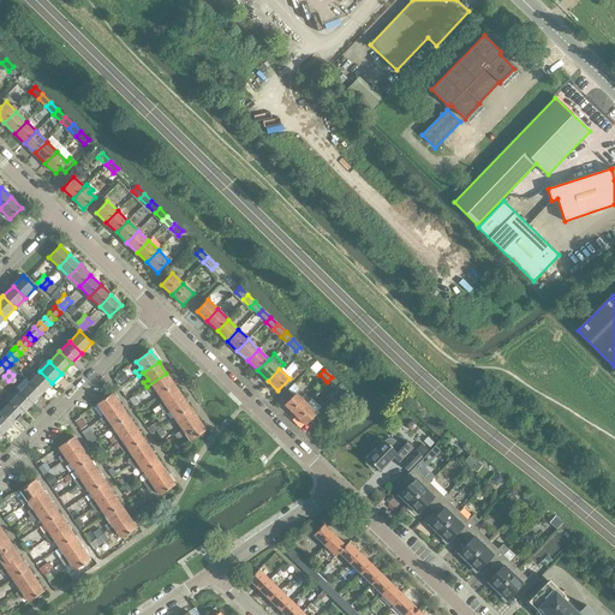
[(42,394),(52,383),(40,371),(30,382),(42,394)]
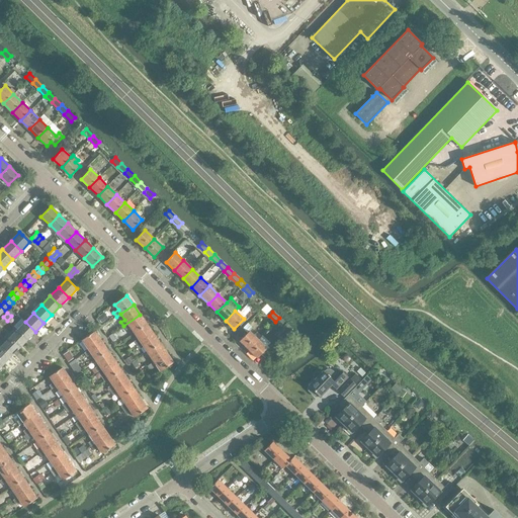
[(104,313),(97,317),(101,323),(108,319),(104,313)]
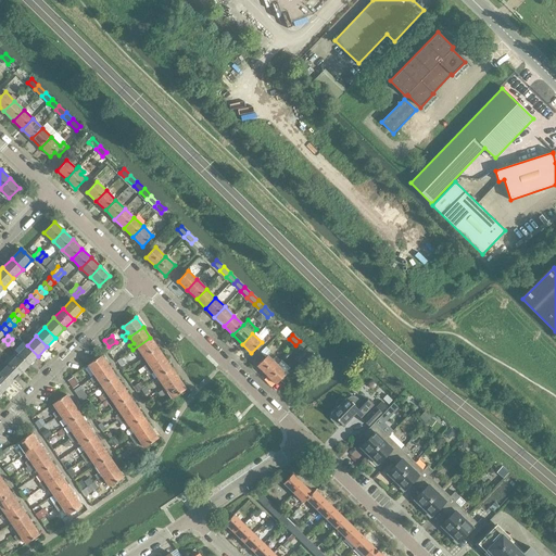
[(158,348),(150,338),(133,350),(135,355),(140,352),(143,357),(158,348)]
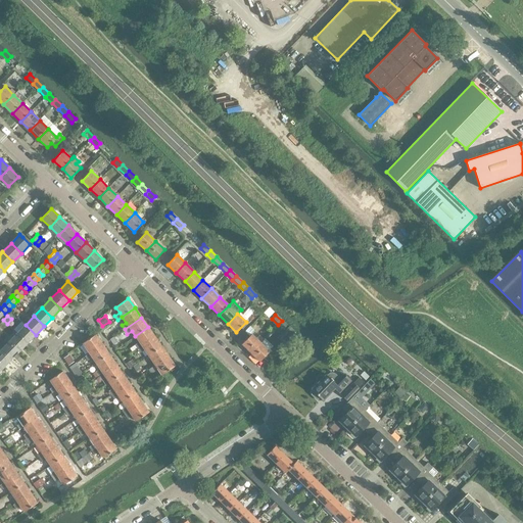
[(288,327),(282,321),(278,325),(284,331),(288,327)]
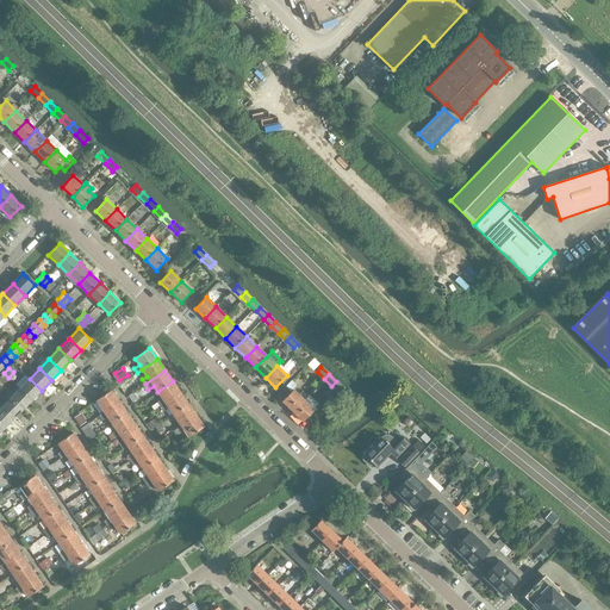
[(31,400),(42,391),(30,379),(20,388),(31,400)]
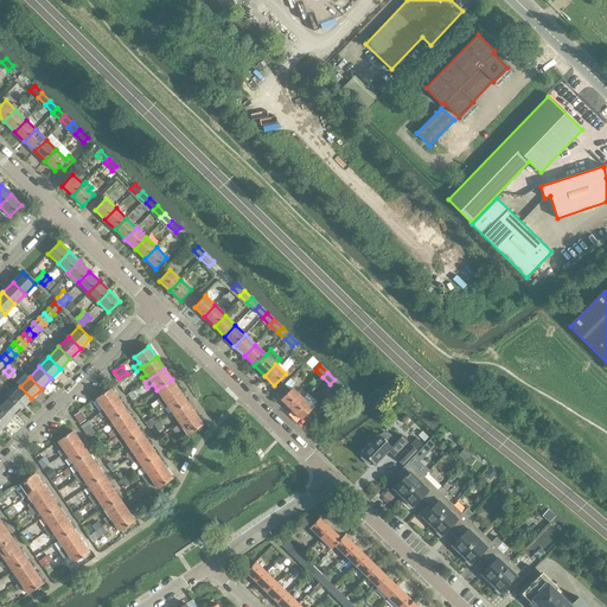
[(291,378),(285,384),(289,390),(292,389),(295,384),(291,378)]
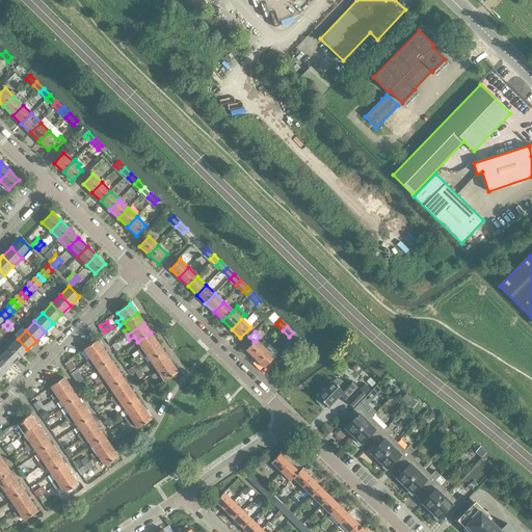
[(158,343),(151,333),(137,342),(141,348),(137,350),(140,354),(158,343)]
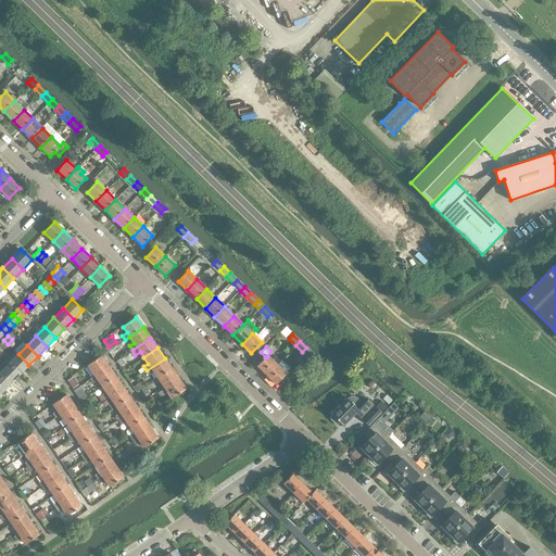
[(20,375),(28,365),(19,354),(3,369),(8,373),(10,374),(14,369),(20,375)]
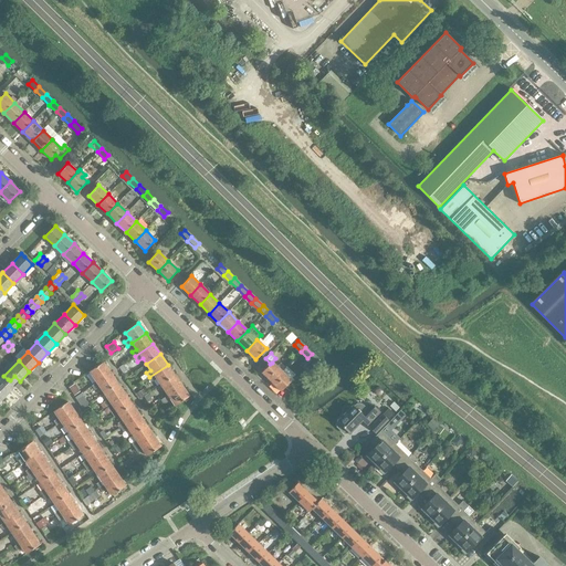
[(90,371),(96,383),(111,373),(103,363),(90,371)]
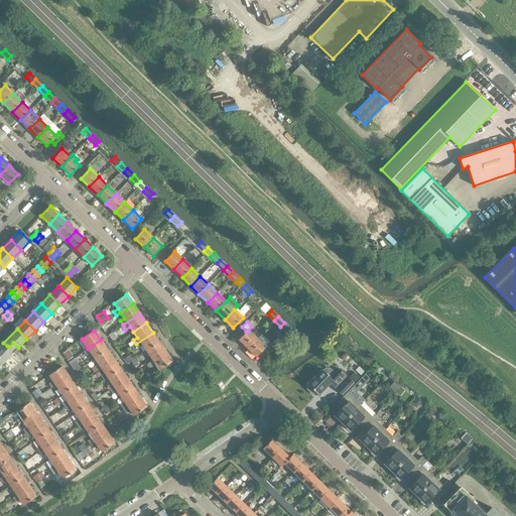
[(247,348),(256,339),(248,331),(246,332),(238,340),(247,348)]
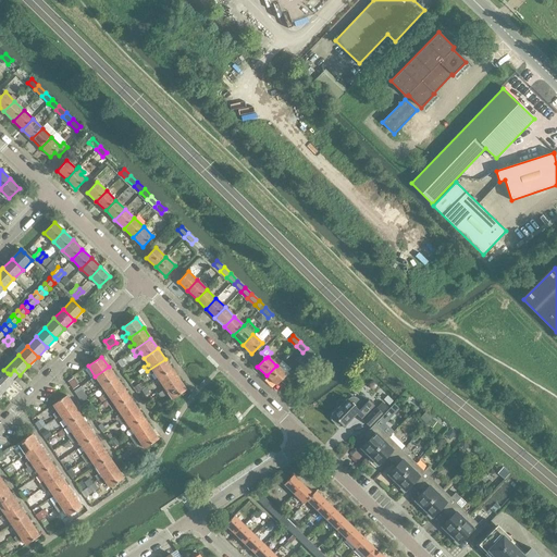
[(172,369),(165,359),(147,371),(150,376),(155,373),(158,379),(172,369)]
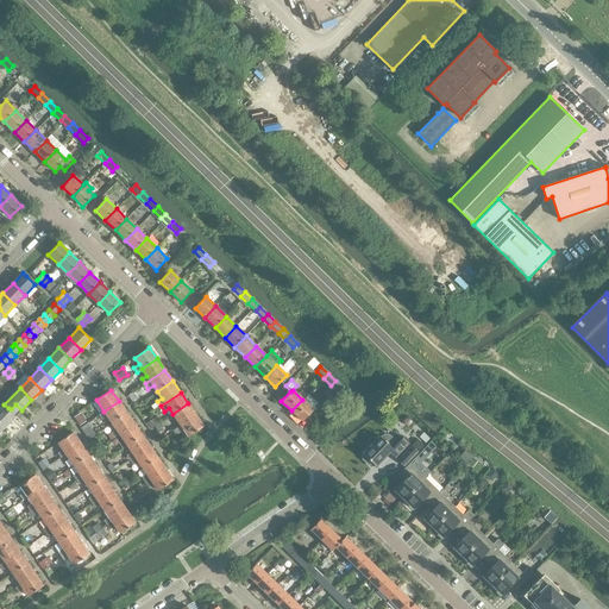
[(313,409),(302,400),(292,410),(302,421),(313,409)]
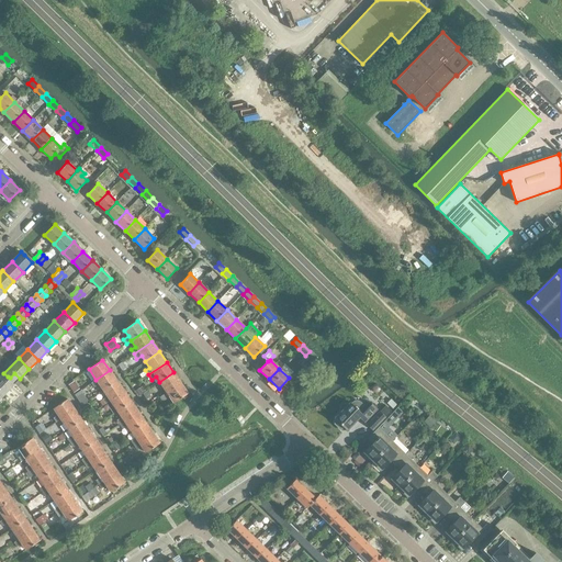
[(0,390),(4,394),(14,384),(20,379),(14,373),(10,378),(8,377),(3,373),(3,374),(0,370),(0,390)]
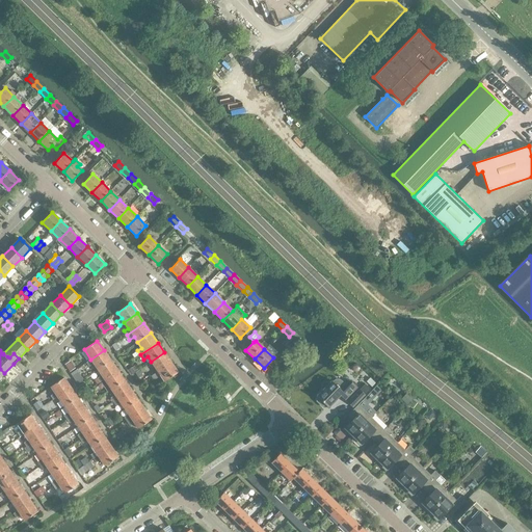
[(110,361),(104,350),(90,360),(86,363),(89,367),(94,364),(98,369),(110,361)]
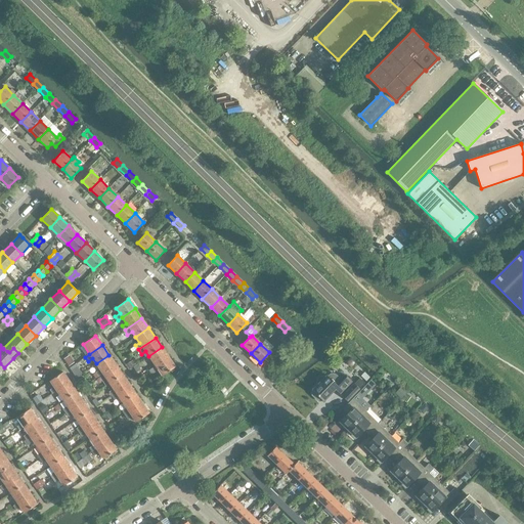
[(169,357),(162,347),(148,356),(156,366),(169,357)]
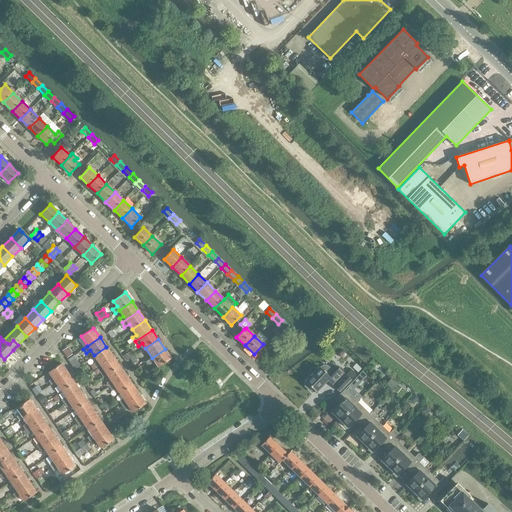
[(67,347),(62,351),(67,358),(72,354),(67,347)]
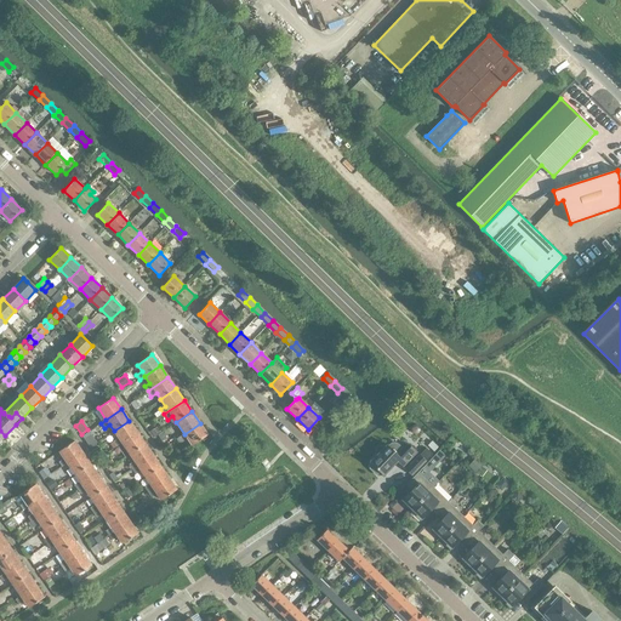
[(137,432),(129,421),(114,431),(119,438),(113,442),(117,446),(121,443),(137,432)]
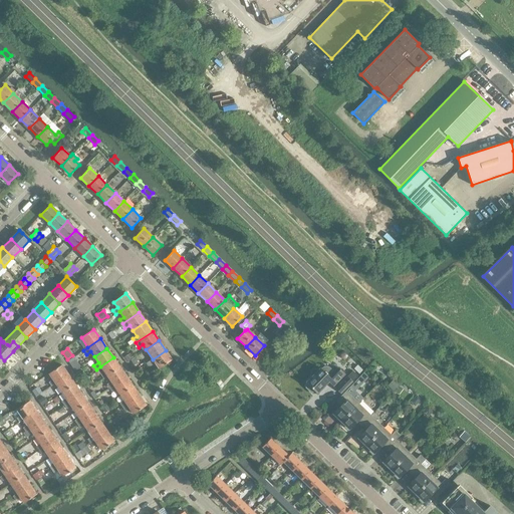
[(153,359),(146,363),(149,367),(156,363),(159,368),(172,359),(166,350),(153,359)]
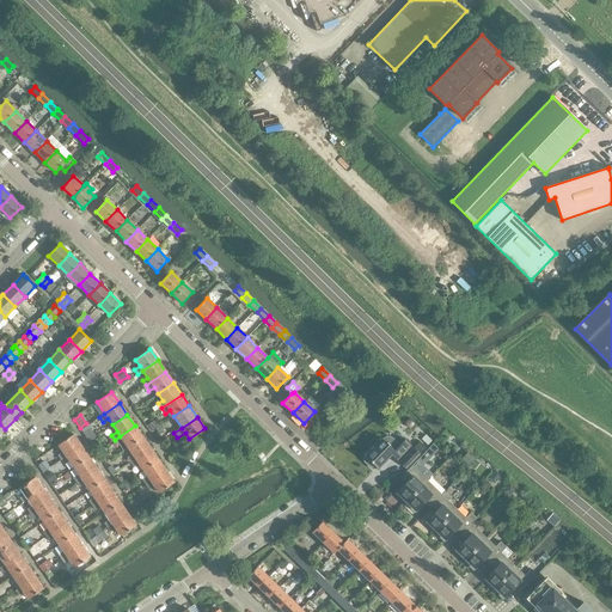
[(89,426),(81,429),(89,441),(96,436),(89,426)]
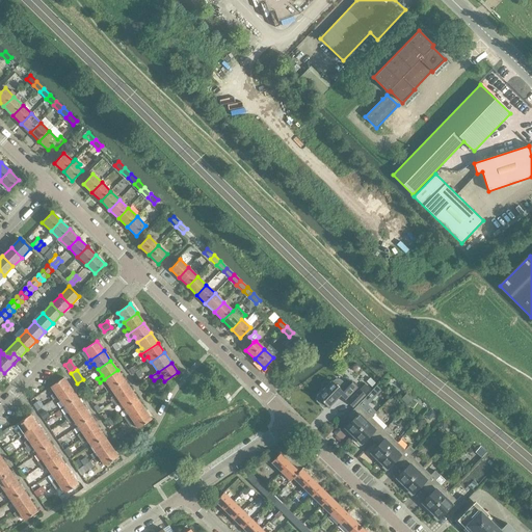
[(124,380),(117,370),(104,379),(111,389),(124,380)]
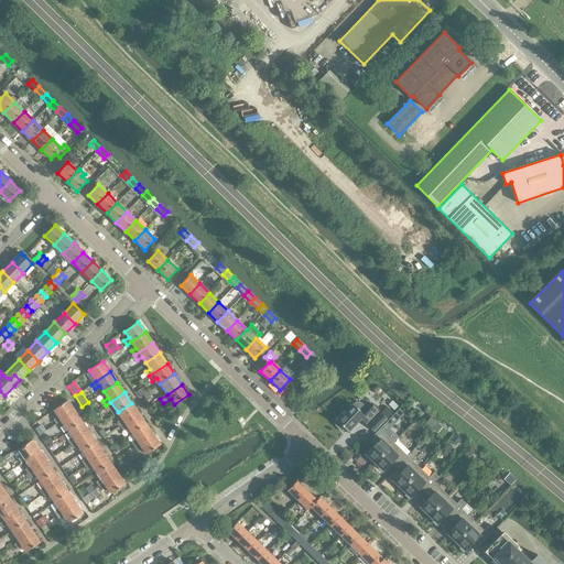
[(67,400),(54,410),(58,416),(53,419),(56,423),(61,421),(75,411),(67,400)]
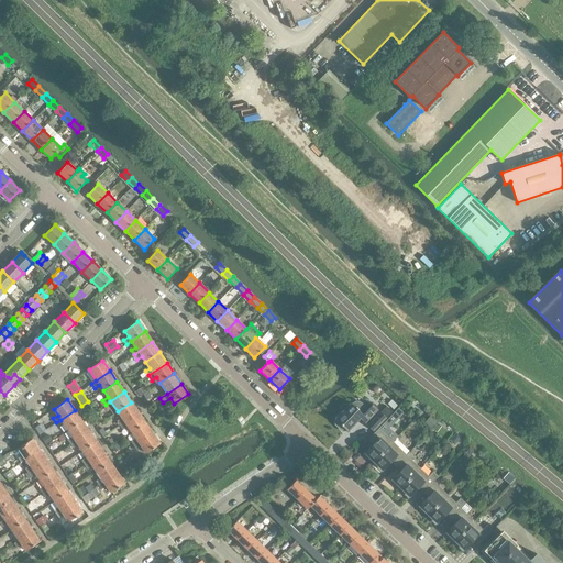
[(365,423),(378,410),(373,405),(367,409),(361,403),(359,401),(355,401),(353,403),(352,405),(351,404),(335,419),(337,420),(335,422),(335,424),(342,431),(345,431),(346,430),(348,431),(360,418),(365,423)]
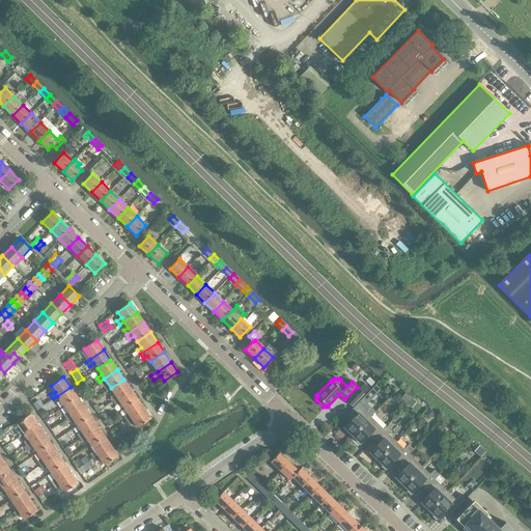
[(131,389),(123,380),(111,388),(114,394),(110,397),(113,401),(131,389)]
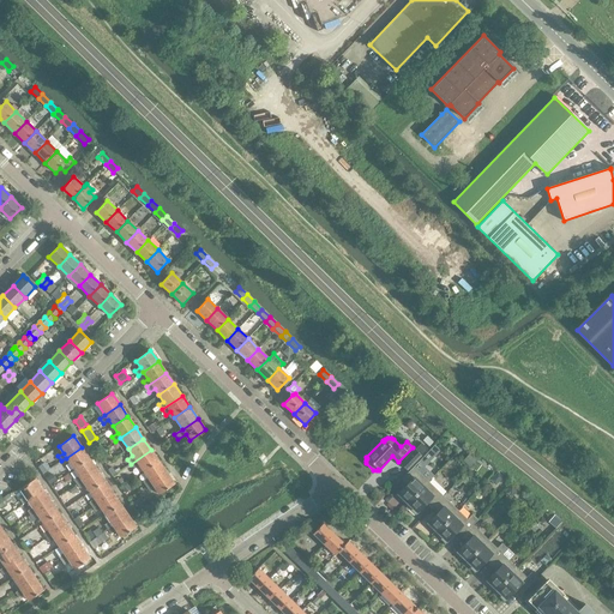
[(421,443),(415,450),(421,456),(427,449),(421,443)]
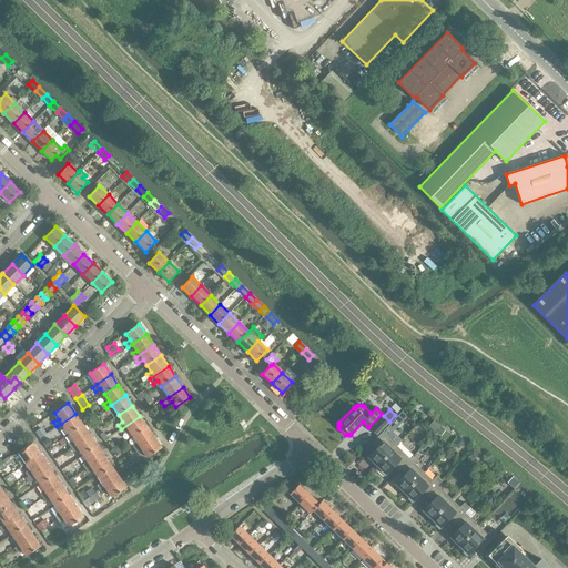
[(82,424),(75,414),(61,424),(69,434),(82,424)]
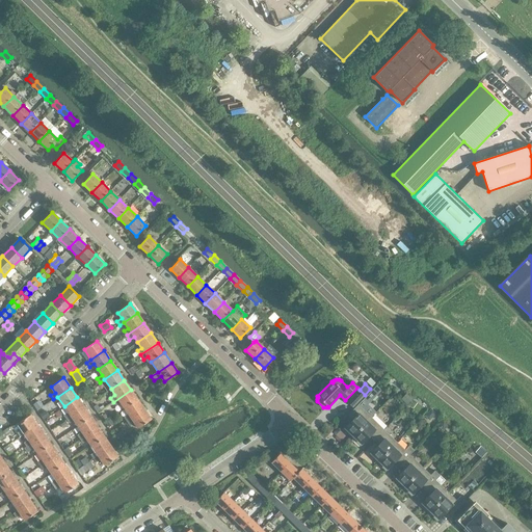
[(137,400),(131,390),(113,402),(116,406),(121,403),(125,408),(137,400)]
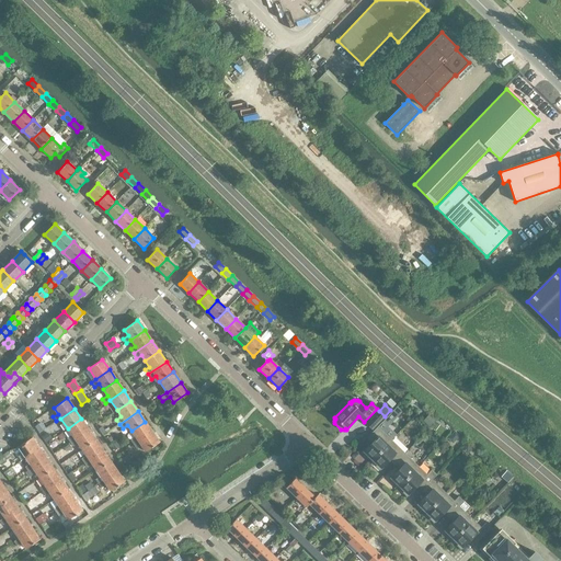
[(371,430),(385,416),(379,411),(366,424),(371,430)]
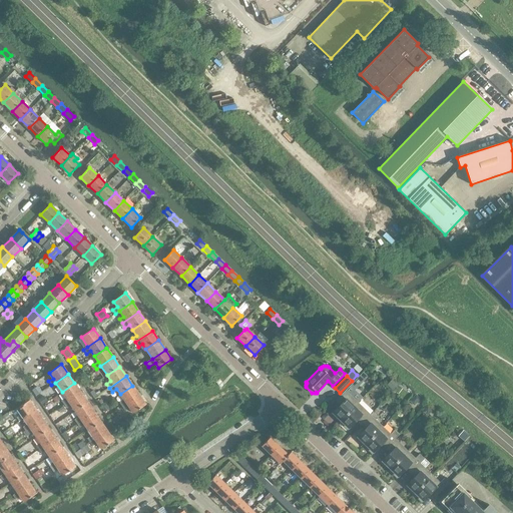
[(393,378),(387,385),(393,391),(399,384),(393,378)]
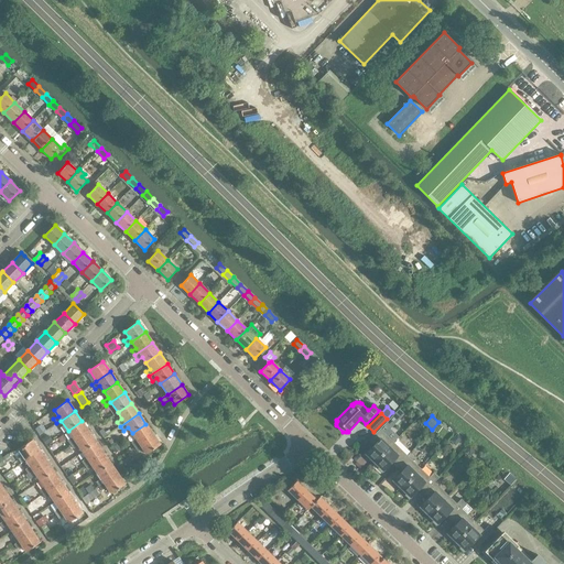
[(89,432),(82,421),(68,431),(73,437),(67,440),(71,444),(89,432)]
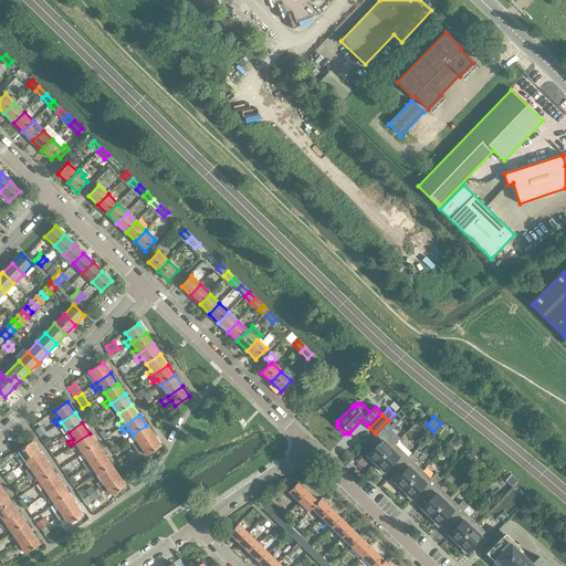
[(42,426),(34,430),(39,437),(45,432),(42,426)]
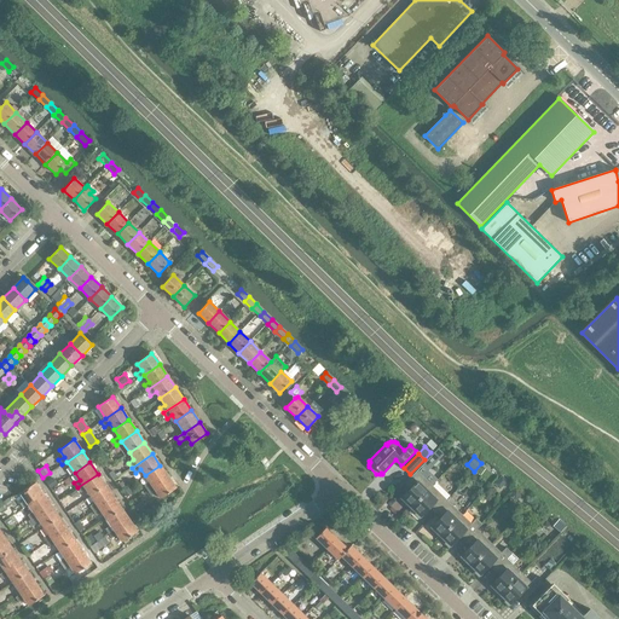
[(168,476),(160,466),(145,475),(149,482),(144,485),(148,491),(168,476)]
